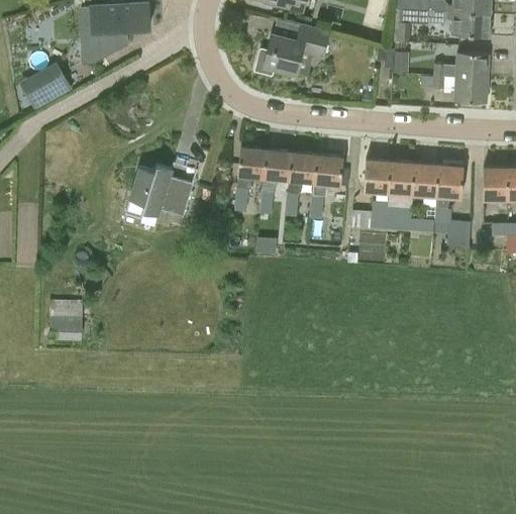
[(306,0),(265,0),(266,1),(303,11),(306,0)]
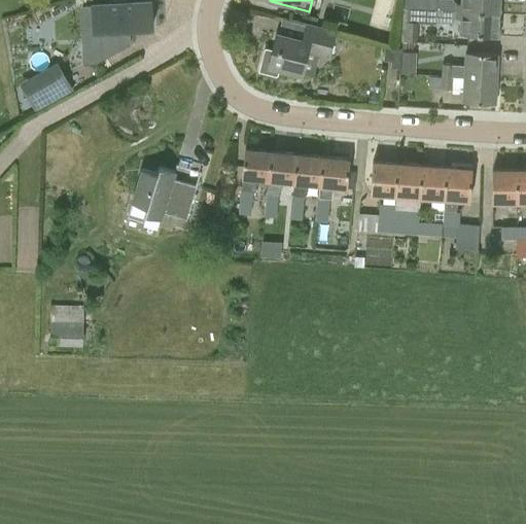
[(405,0),(405,11),(409,11),(499,16),(499,0),(462,0),(462,6),(457,6),(453,1),(439,1),(439,0),(405,0)]
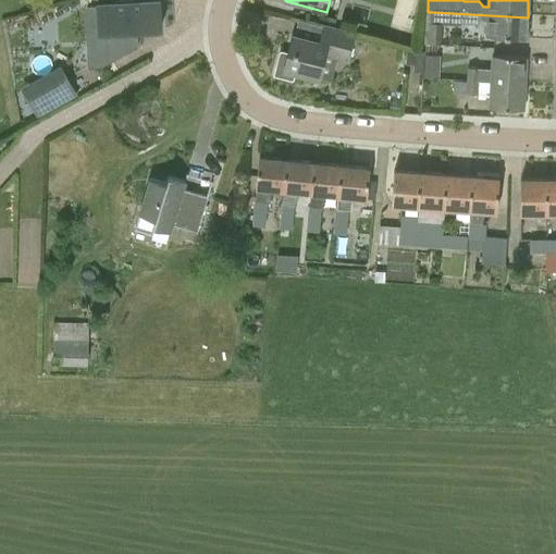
[(91,9),(93,35),(100,35),(102,70),(126,56),(125,45),(138,44),(138,33),(162,32),(160,4),(91,9)]
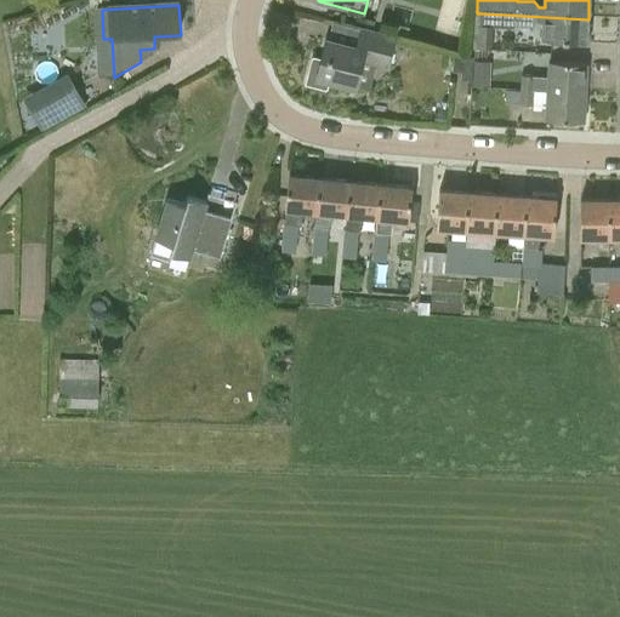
[(540,23),(545,23),(544,43),(587,45),(589,20),(482,13),(481,30),(515,32),(515,29),(532,29),(540,23)]
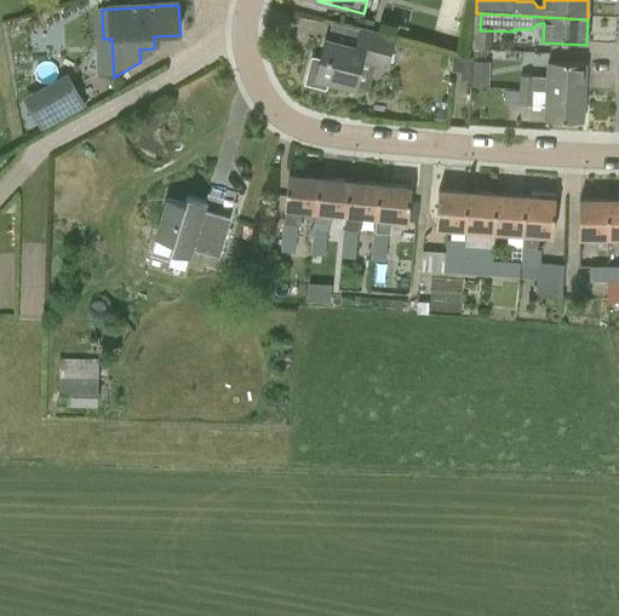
[(313,73),(317,79),(317,80),(355,90),(361,63),(388,70),(395,40),(362,32),(357,50),(327,41),(322,58),(316,61),(313,73)]
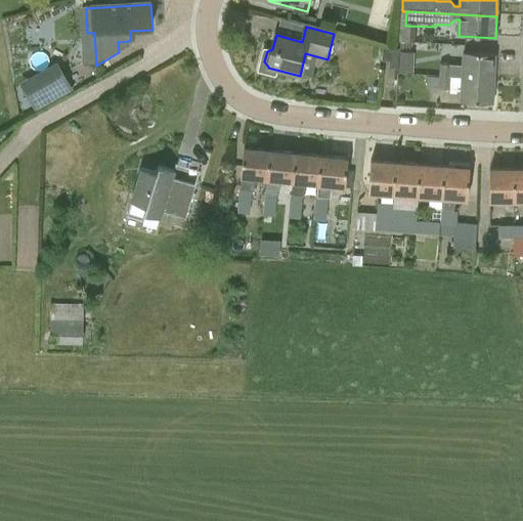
[(383,49),(383,59),(386,63),(390,63),(391,50),(383,49)]
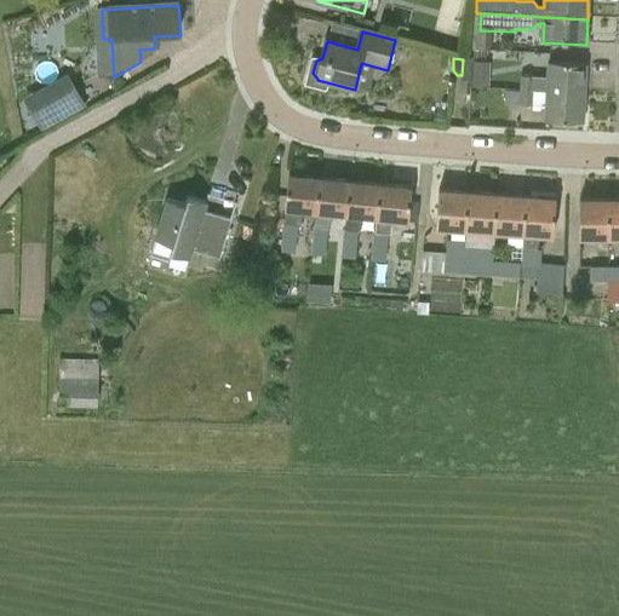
[(474,88),(489,90),(491,64),(475,63),(474,88)]
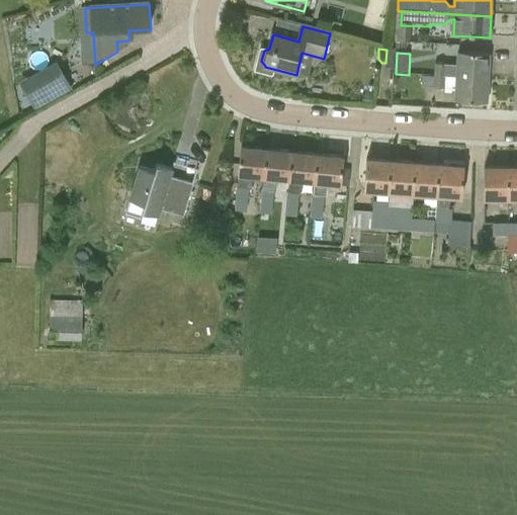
[(435,66),(434,78),(489,80),(491,56),(458,54),(457,67),(435,66)]
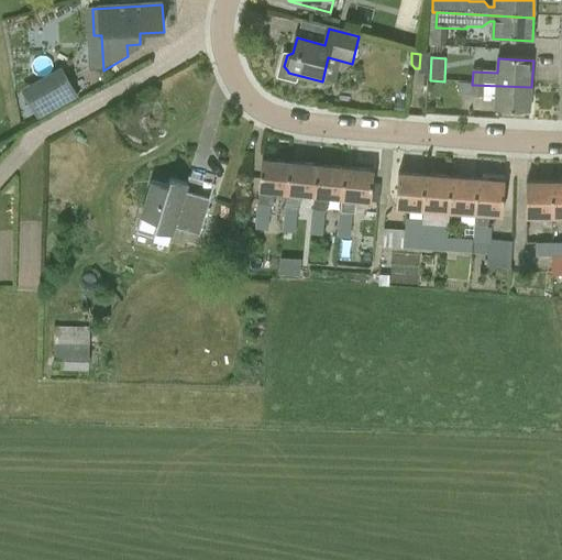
[(28,99),(39,119),(77,97),(66,78),(28,99)]
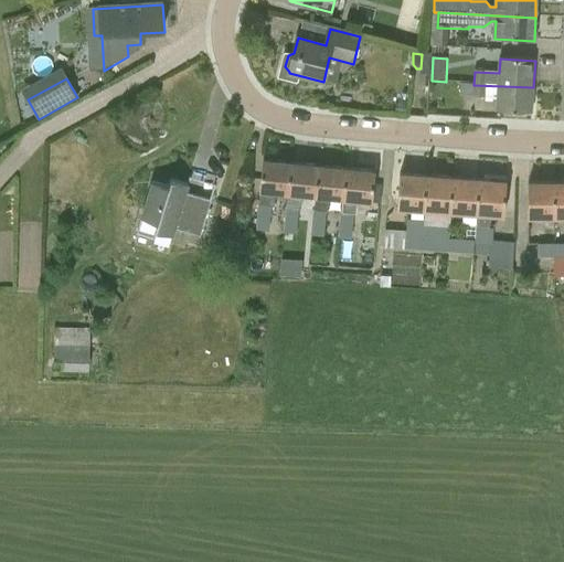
[(485,104),(498,105),(497,112),(532,114),(533,87),(474,85),(460,84),(459,97),(485,99),(485,104)]
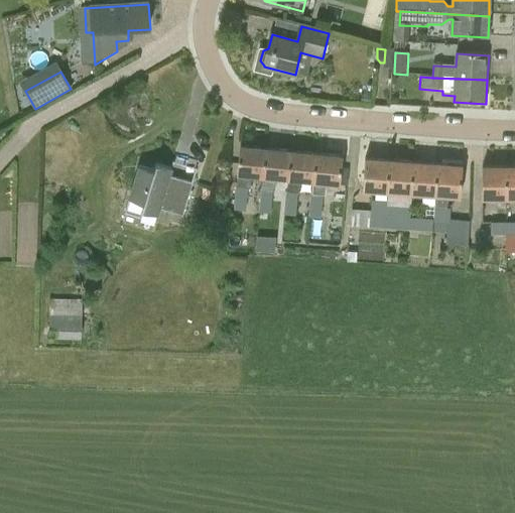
[(252,176),(263,178),(267,150),(241,147),(238,175),(235,211),(246,213),(248,189),(251,190),(252,176)]
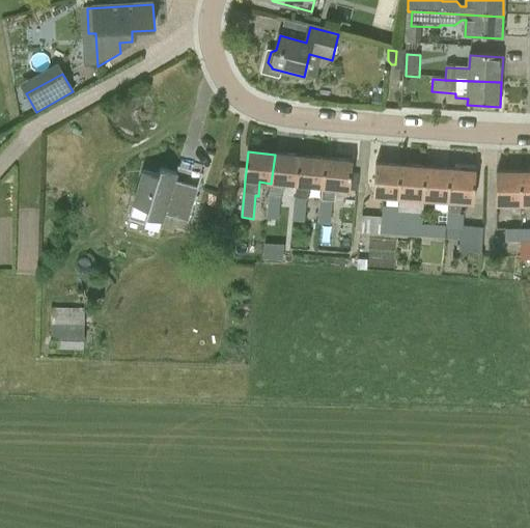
[(285,185),(297,186),(300,157),(275,155),(271,184),(267,220),(279,222),(281,197),(283,198),(285,185)]
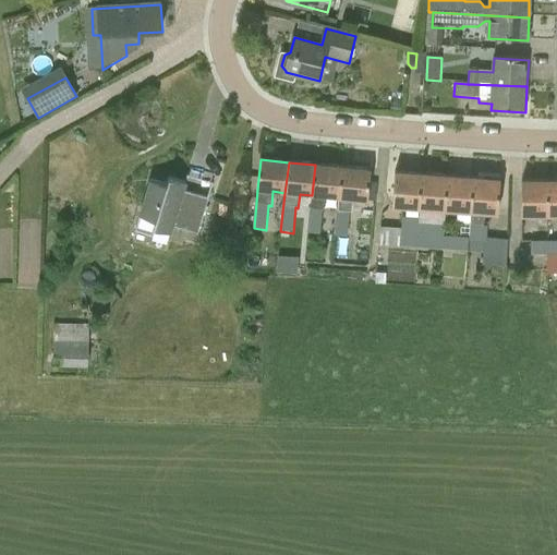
[(325,196),(338,198),(341,168),(315,165),(312,195),(307,234),(321,236),(325,196)]
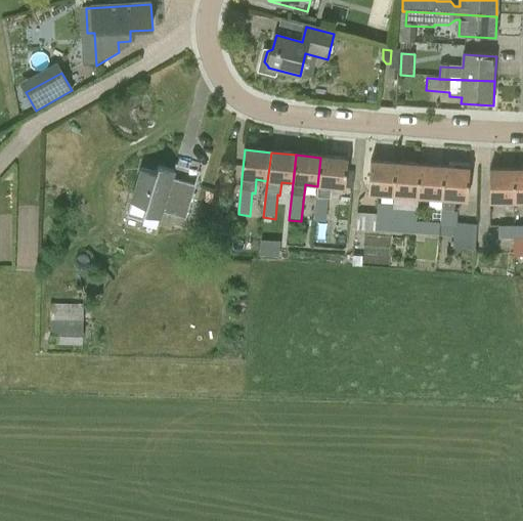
[(331,201),(332,187),(345,188),(348,161),(320,158),(317,186),(310,250),(343,253),(348,250),(348,244),(323,242),(329,201),(331,201)]
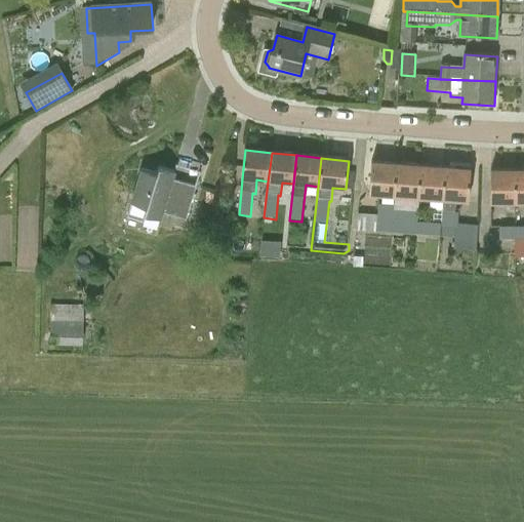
[(370,195),(395,197),(397,164),(372,162),(370,195)]
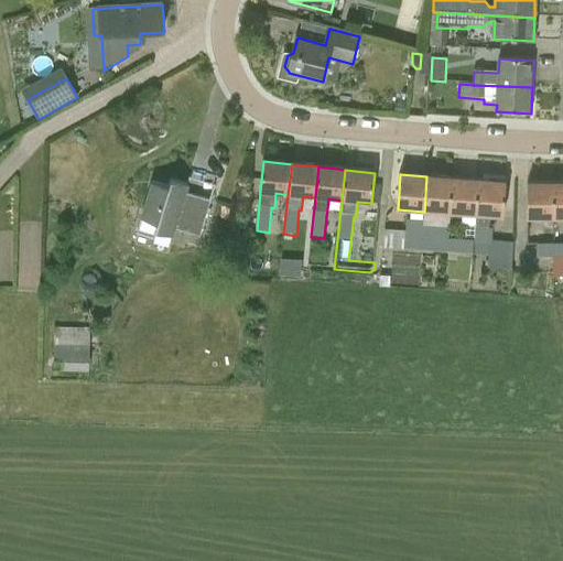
[(424,212),(451,213),(453,179),(426,176),(424,212)]
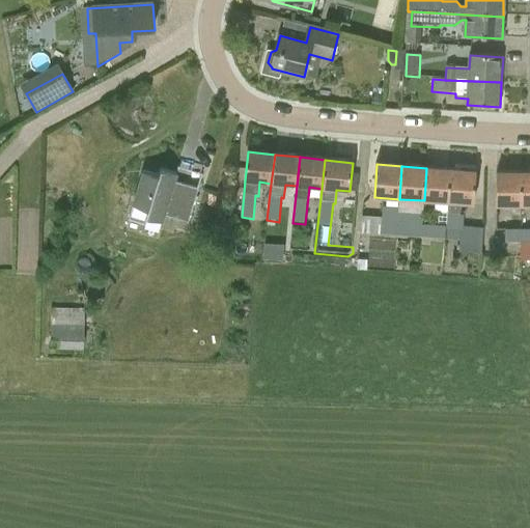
[(424,200),(448,202),(450,169),(426,168),(424,200)]
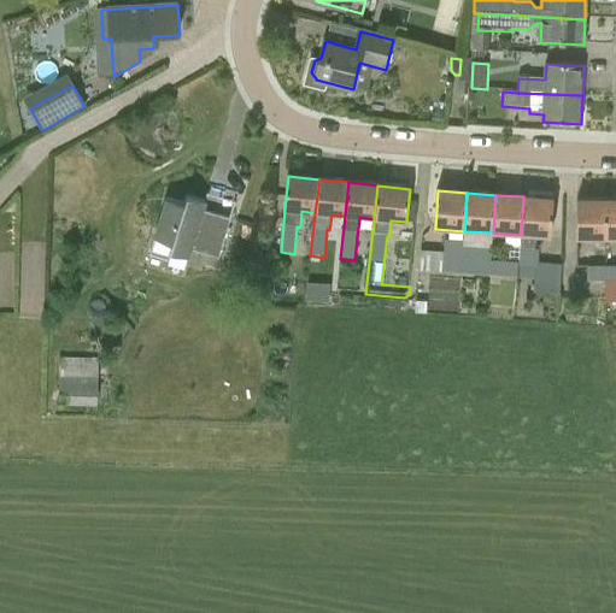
[(523,196),(521,235),(520,247),(535,248),(537,236),(551,237),(553,199),(523,196)]
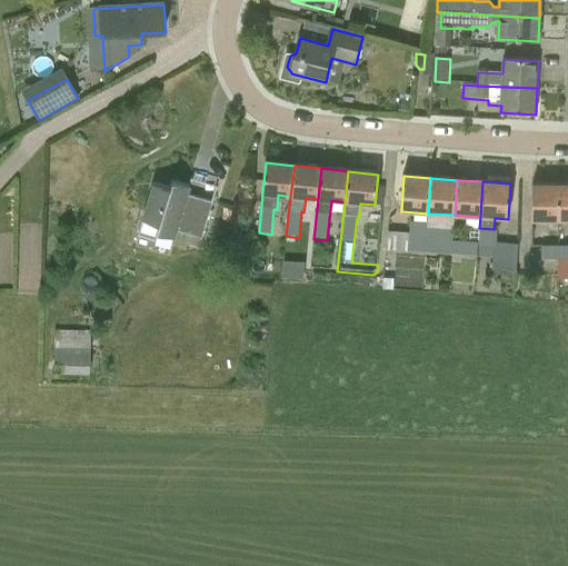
[(176,240),(178,231),(202,239),(213,204),(189,195),(191,188),(173,182),(171,190),(153,185),(143,221),(160,227),(158,235),(176,240)]
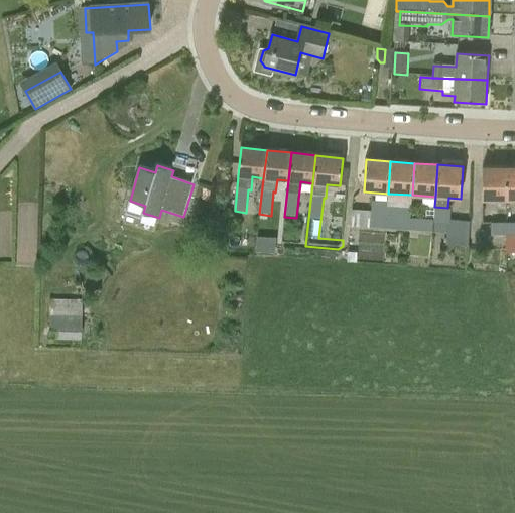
[(483,200),(508,200),(508,167),(483,167),(483,200)]
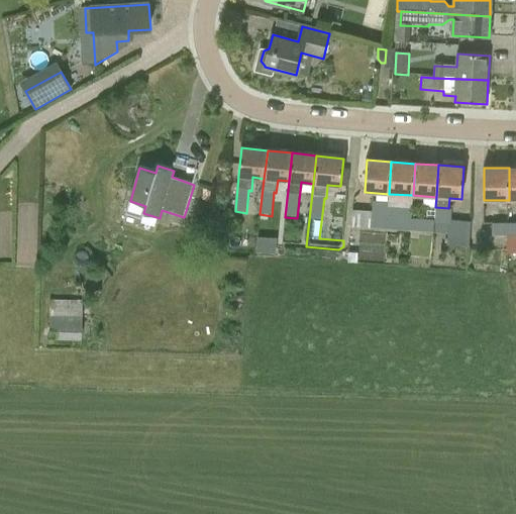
[(371,229),(388,230),(389,217),(390,201),(373,200),(371,229)]
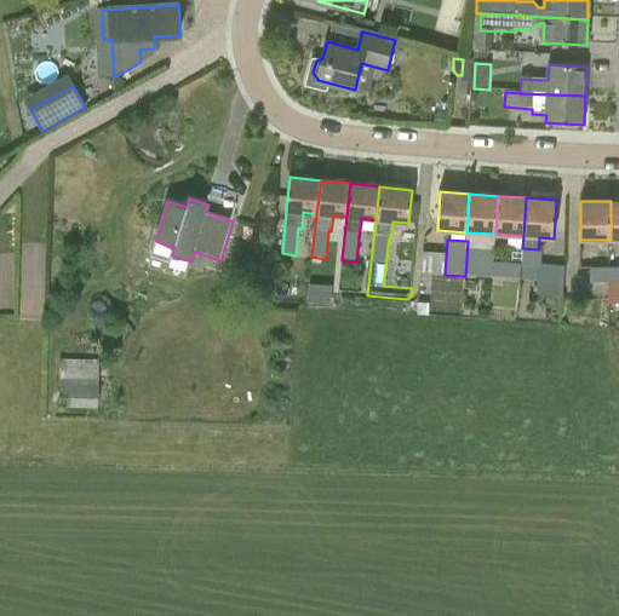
[(493,263),(466,260),(465,276),(492,278),(493,263)]
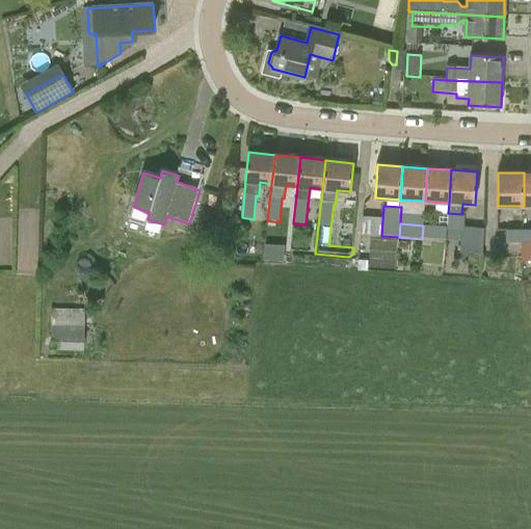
[(448,227),(423,226),(422,239),(447,241),(448,227)]
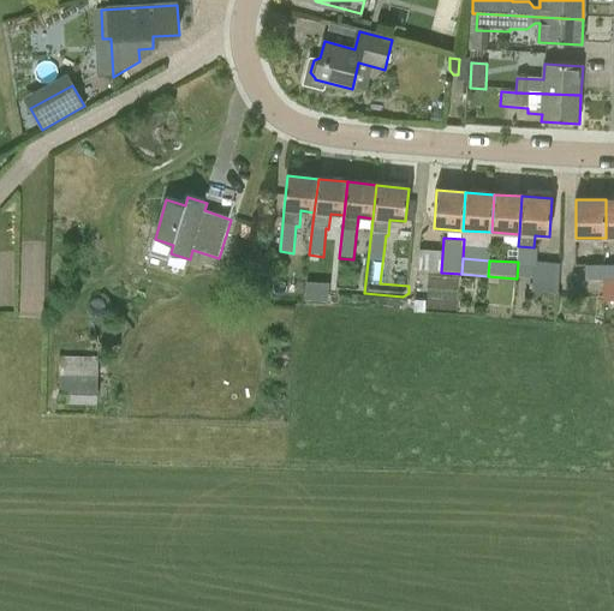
[(558,294),(560,265),(518,262),(517,279),(534,280),(532,292),(558,294)]
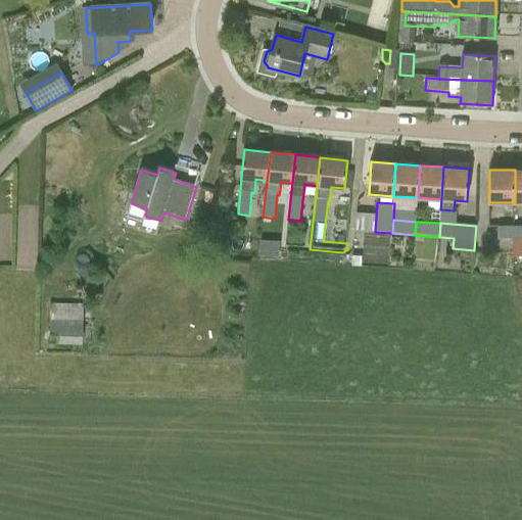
[(497,240),(513,240),(513,226),(497,226),(497,240)]
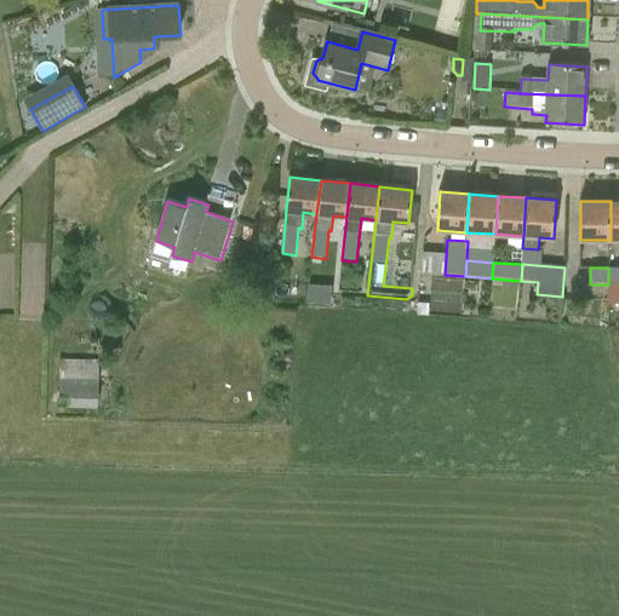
[(618,268),(608,268),(608,285),(608,303),(618,301),(618,268)]
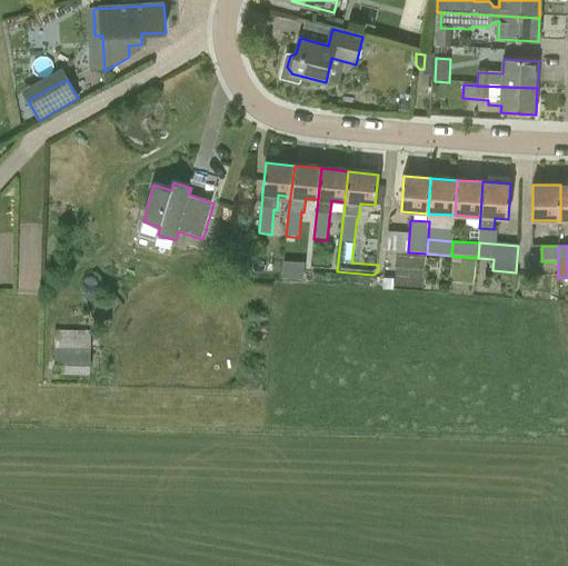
[(281,277),(301,277),(301,264),(282,264),(281,277)]
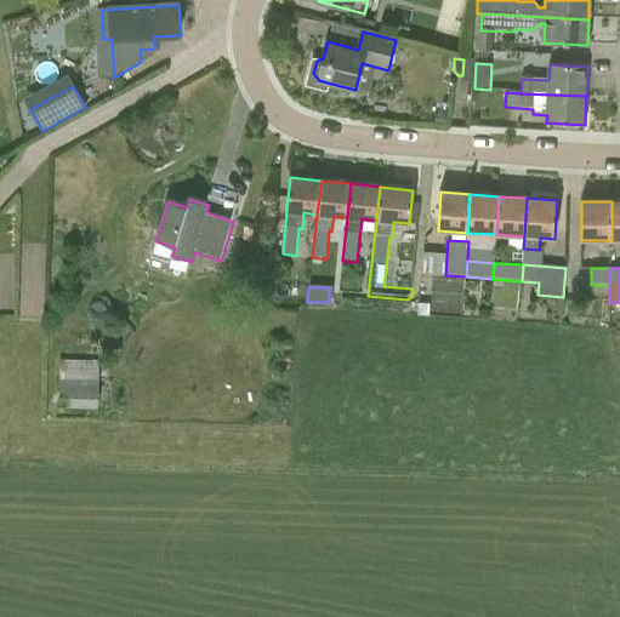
[(60,410),(100,410),(101,361),(61,361),(60,410)]
